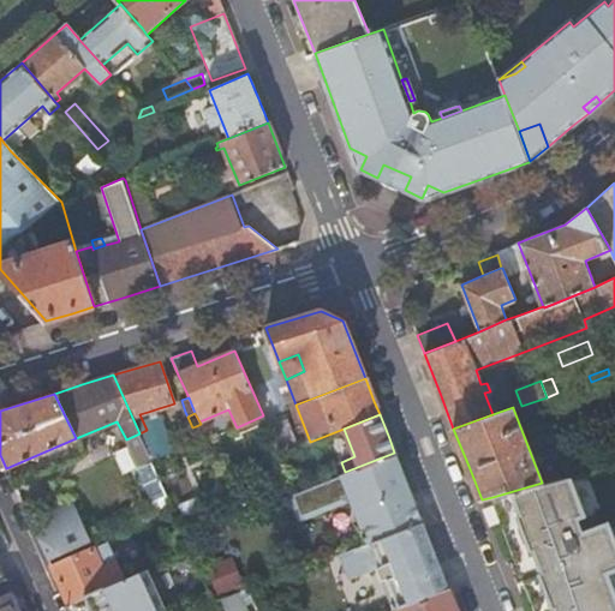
[(267,425),(280,454),(298,447),(286,418),(267,425)]
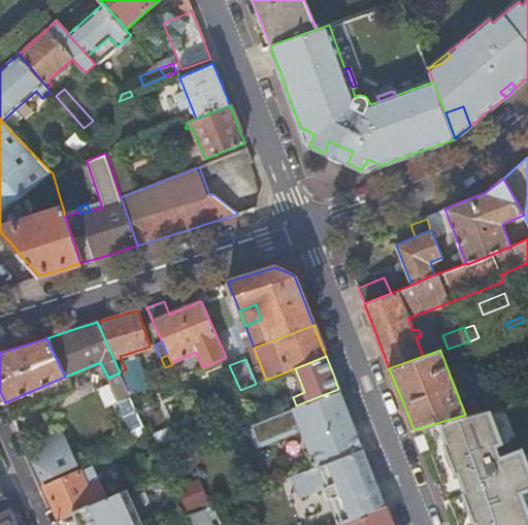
[(178,391),(183,389),(172,364),(168,366),(178,391)]
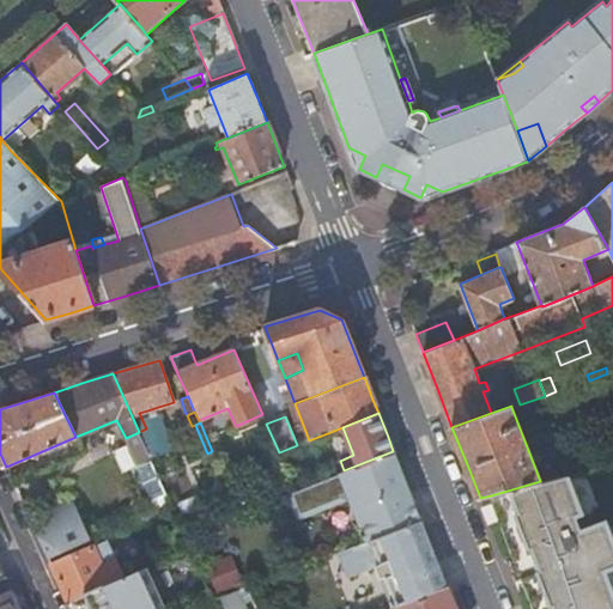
[(139,432),(126,438),(132,451),(145,445),(139,432)]
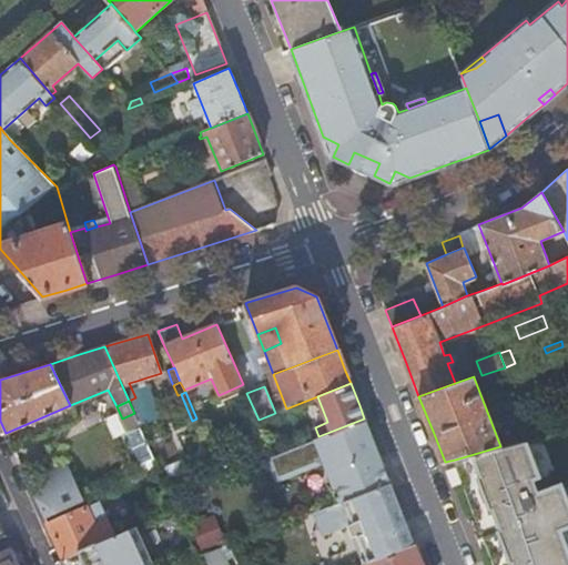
[(330,464),(344,500),(389,481),(378,454),(364,419),(318,436),(326,456),(330,464)]
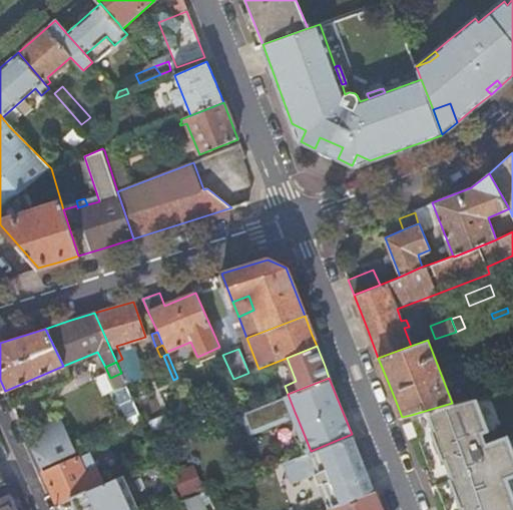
[(488,429),(475,397),(452,403),(411,415),(412,416),(417,415),(424,433),(418,435),(419,436),(429,463),(430,464),(436,462),(443,480),(437,482),(438,483),(447,509),(452,509),(455,509),(512,509),(512,494),(506,476),(512,474),(512,473),(512,450),(507,436),(487,444),(482,430),(488,429)]
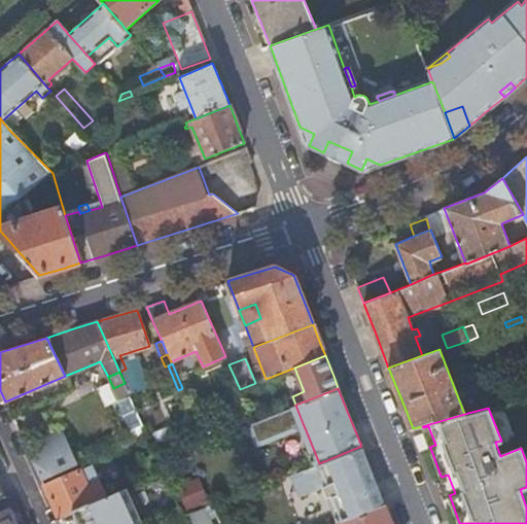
[(133,439),(146,433),(140,419),(127,425),(133,439)]
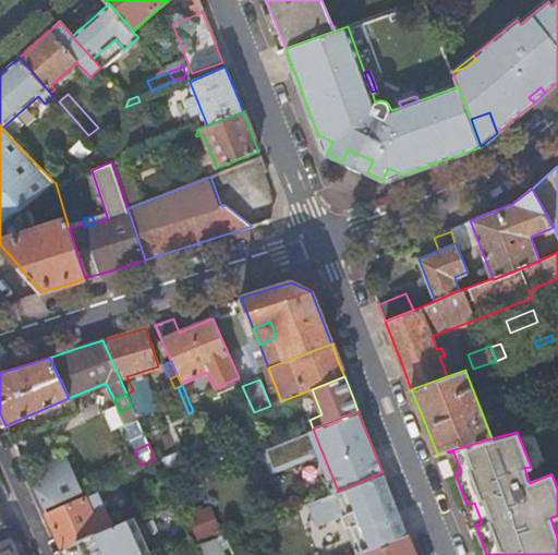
[(461,471),(453,451),(448,453),(448,456),(447,456),(447,457),(447,459),(447,462),(448,465),(449,468),(449,469),(450,471),(452,472),(453,473),(455,474),(456,474),(455,473),(461,471)]
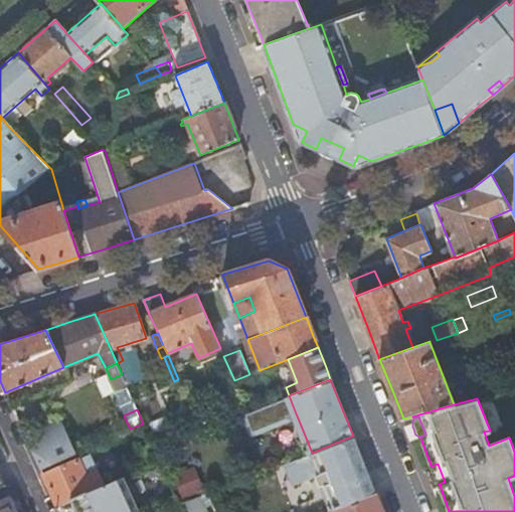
[(28,443),(40,469),(70,456),(58,430),(28,443)]
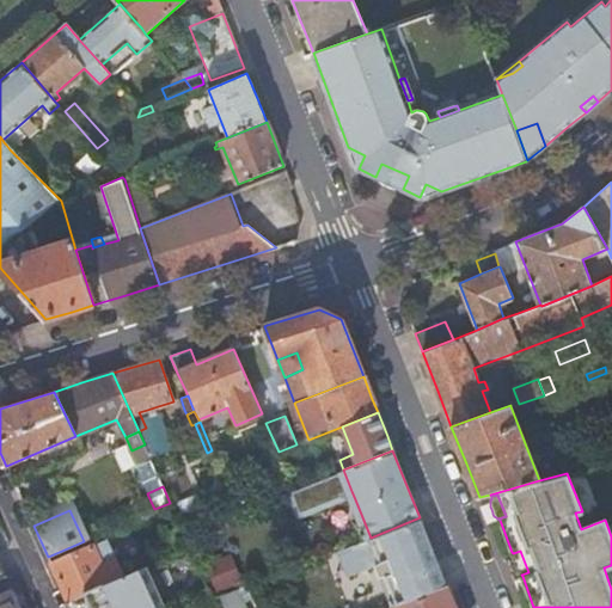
[(420,517),(371,538),(342,548),(352,573),(380,563),(390,585),(390,587),(440,567),(439,566),(436,559),(420,517)]
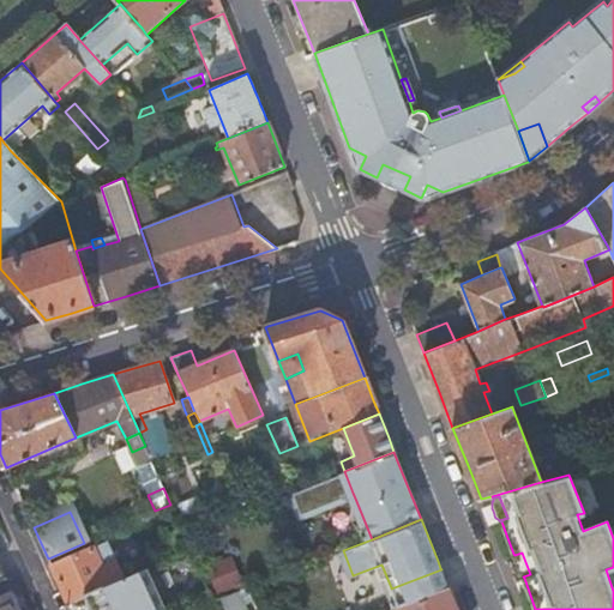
[(168,537),(175,554),(191,548),(185,536),(182,530),(168,537)]
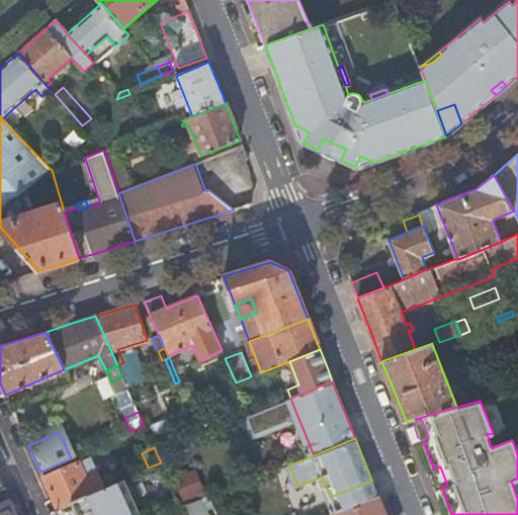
[(48,489),(58,509),(72,503),(104,488),(98,474),(97,474),(89,456),(42,477),(48,489)]
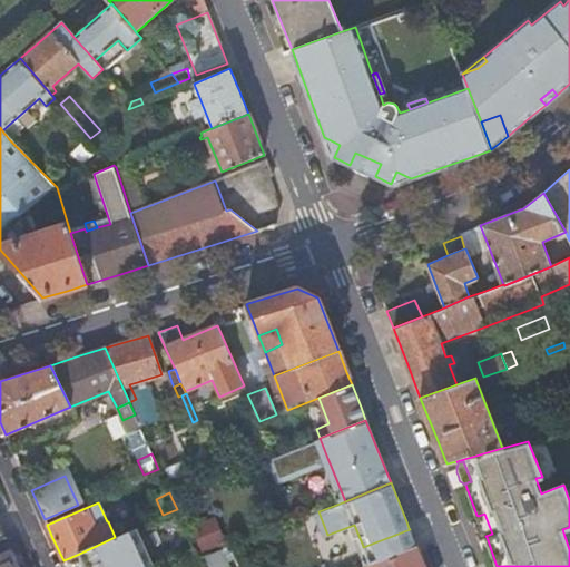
[(165,546),(172,557),(183,553),(194,548),(177,509),(163,515),(151,520),(154,525),(160,522),(169,544),(165,546)]
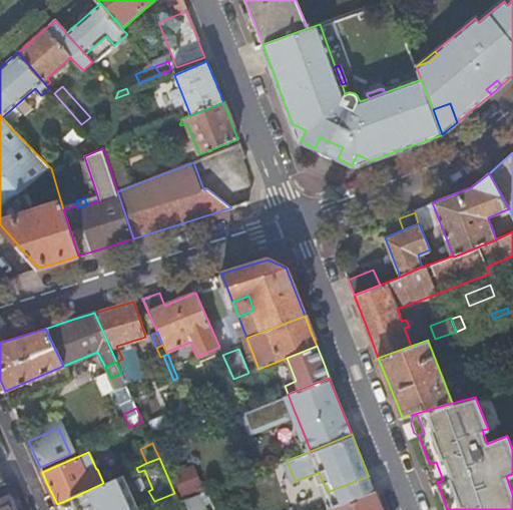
[(104,483),(117,477),(111,462),(97,469),(103,483),(104,483)]
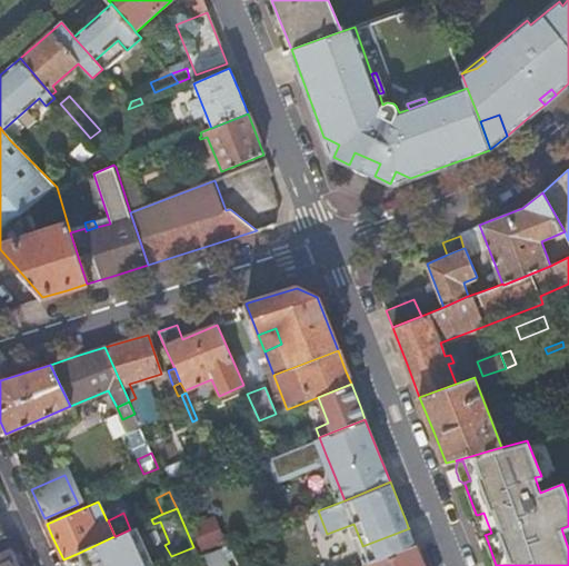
[(491,533),(483,513),(477,515),(476,514),(475,514),(475,516),(475,518),(475,520),(476,524),(477,527),(478,529),(479,532),(480,534),(482,535),(483,537),(486,536),(485,535),(491,533)]
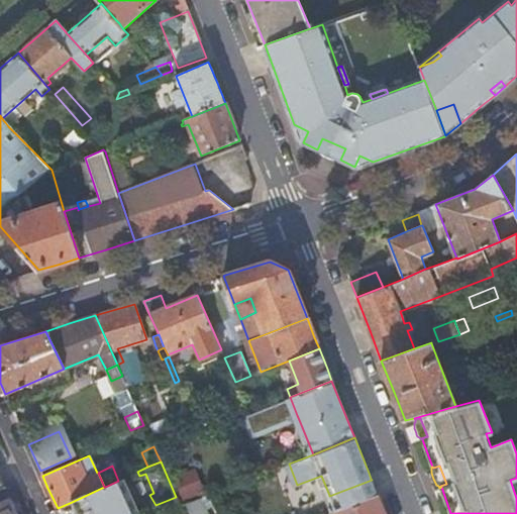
[(377,495),(372,480),(329,496),(335,510),(377,495)]
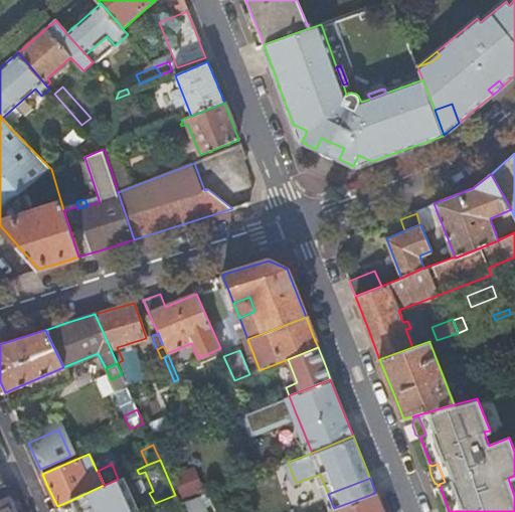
[(172,485),(180,503),(193,498),(185,480),(172,485)]
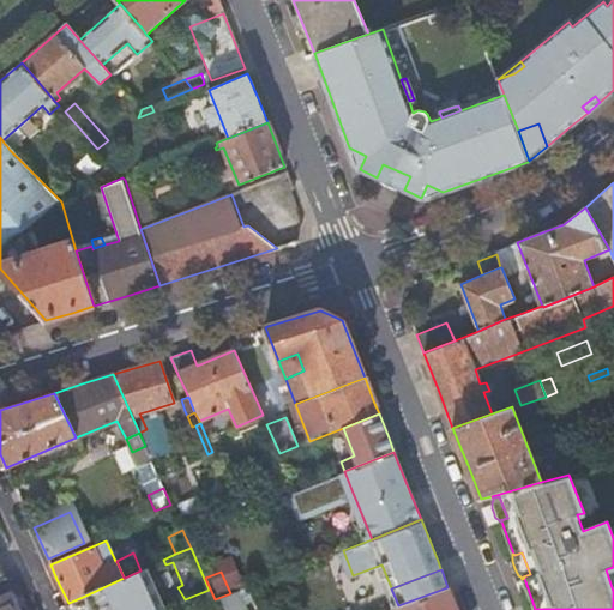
[(124,578),(85,596),(90,609),(134,609),(139,608),(125,578),(124,578)]
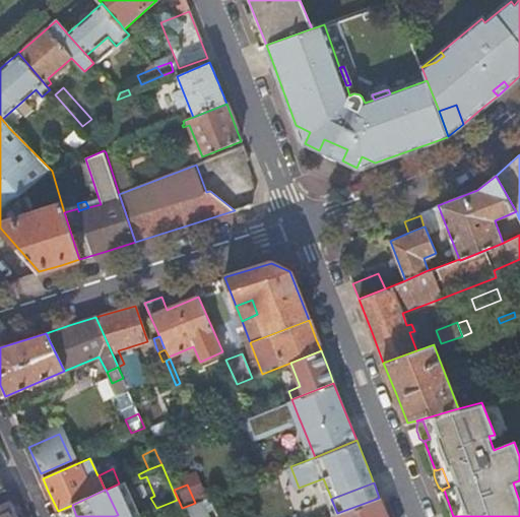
[(386,516),(379,498),(337,513),(338,516),(386,516)]
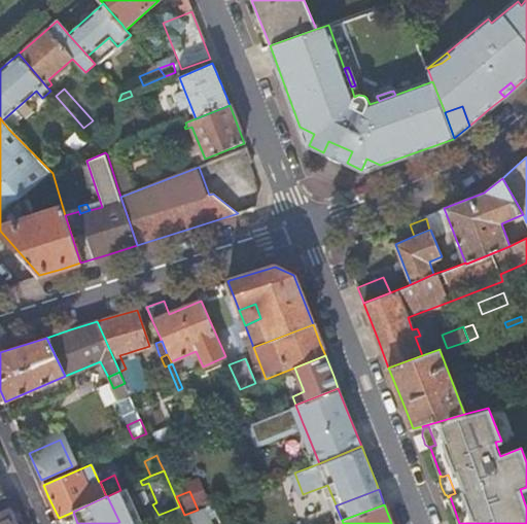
[(218,517),(213,505),(205,509),(210,520),(218,517)]
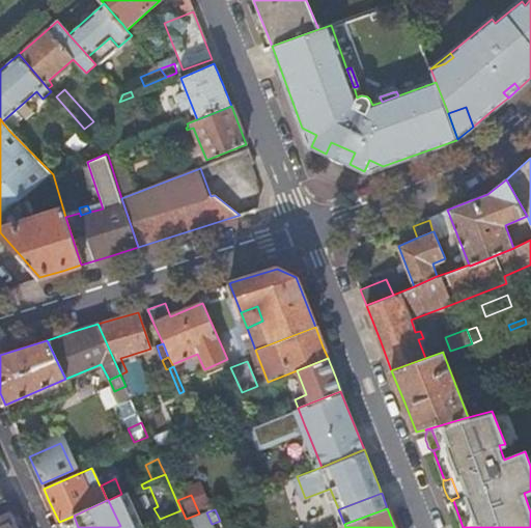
[(180,510),(170,515),(175,527),(189,527),(186,521),(180,510)]
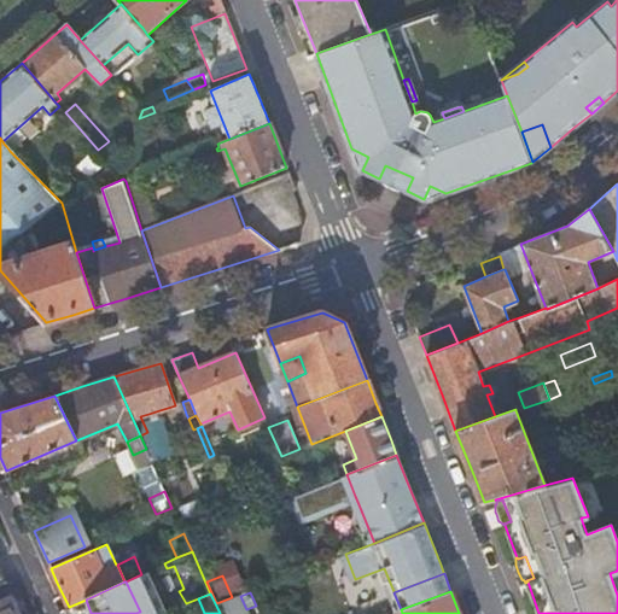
[(248,613),(246,609),(240,596),(216,606),(220,613),(248,613)]
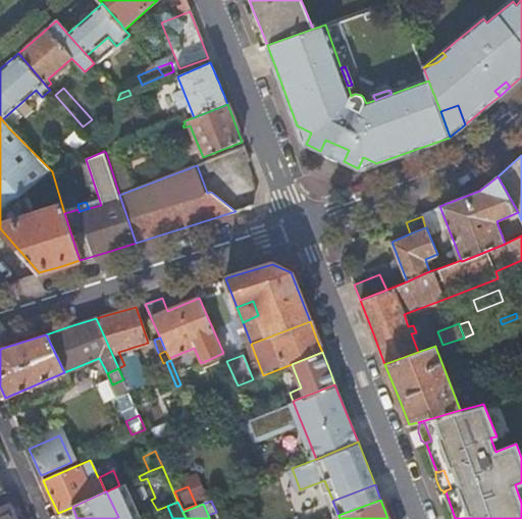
[(0,518),(14,518),(9,505),(0,508),(0,518)]
